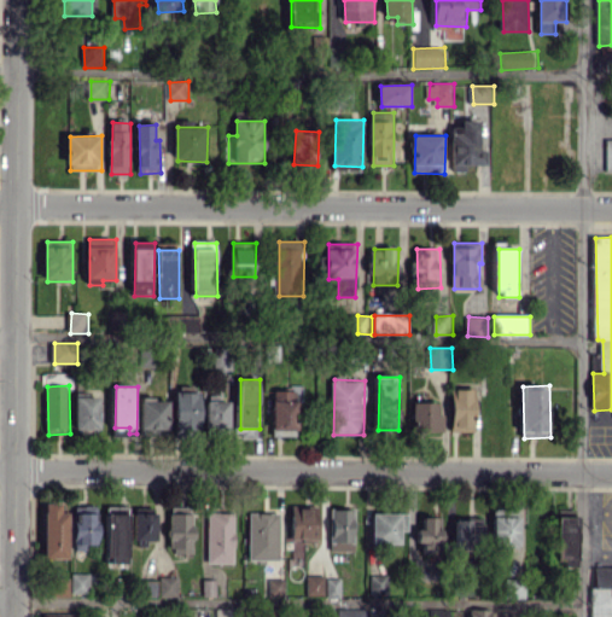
[(301,391),(274,391),(275,431),(301,430),(301,391)]
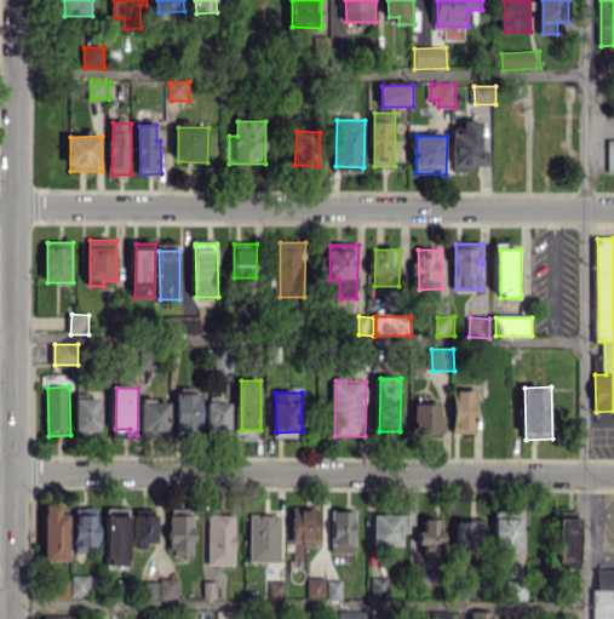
[(204,394),(179,394),(178,433),(204,434),(204,394)]
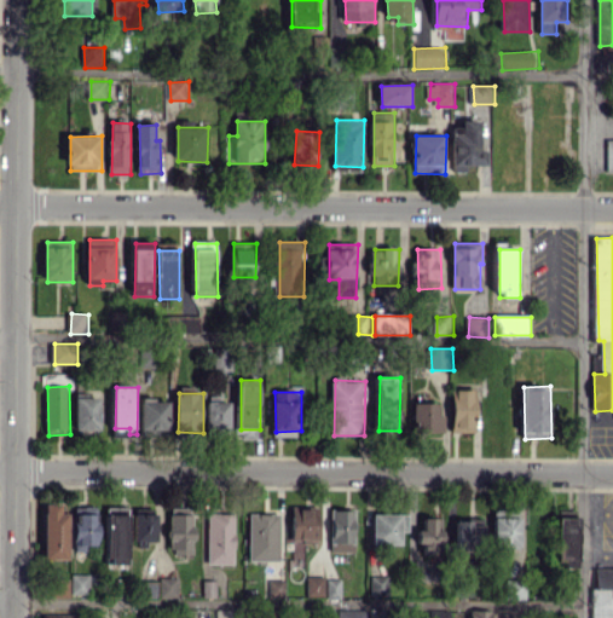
[(103,396),(79,396),(79,431),(103,431),(103,396)]
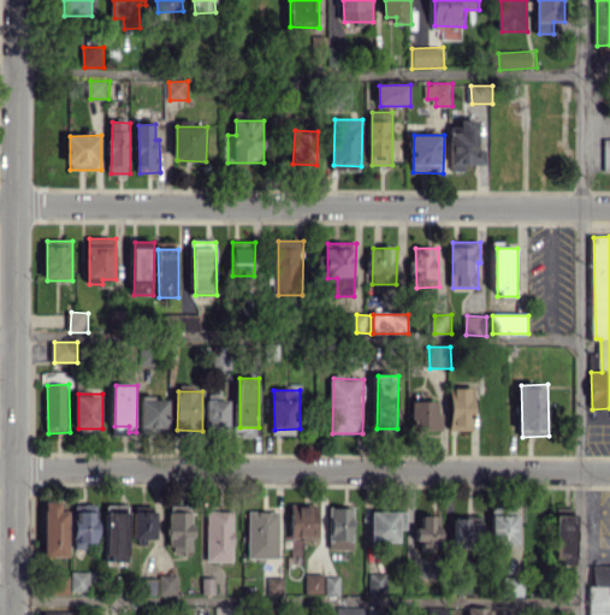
[(231,397),(209,397),(208,430),(231,430),(231,397)]
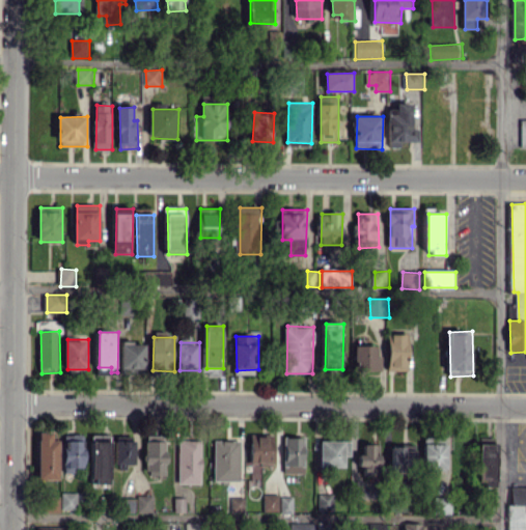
[(148,343),(123,343),(123,369),(147,369),(148,343)]
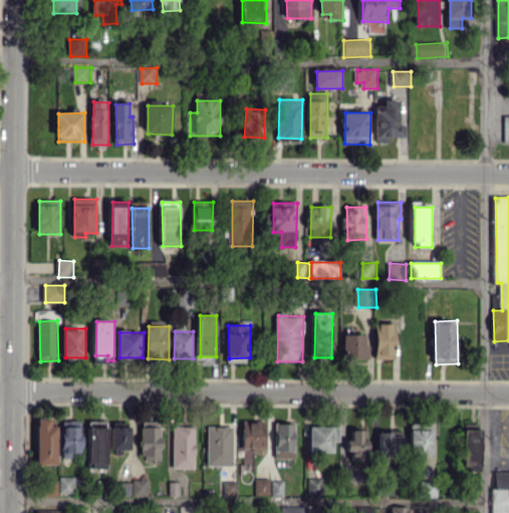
[(369,334),(345,335),(345,359),(369,358),(369,334)]
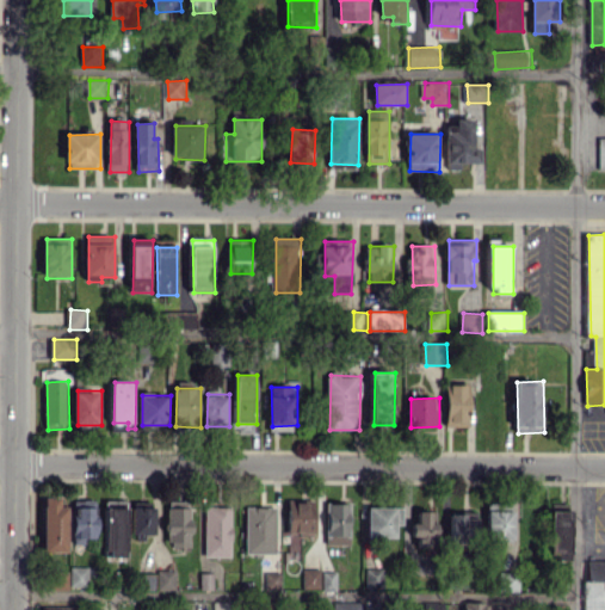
[(71,553),(71,506),(62,506),(62,498),(47,498),(47,553),(71,553)]
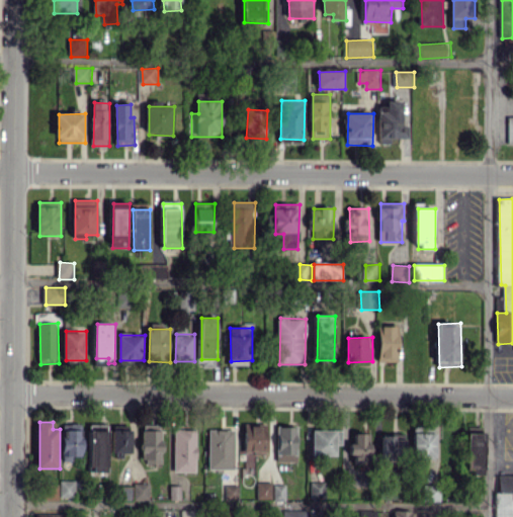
[(85,425),(65,424),(65,461),(77,462),(77,457),(85,457),(85,425)]
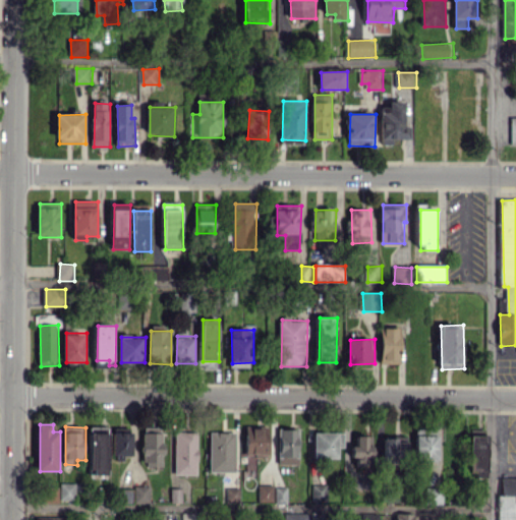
[(109,475),(111,427),(93,427),(92,470),(95,470),(95,475),(109,475)]
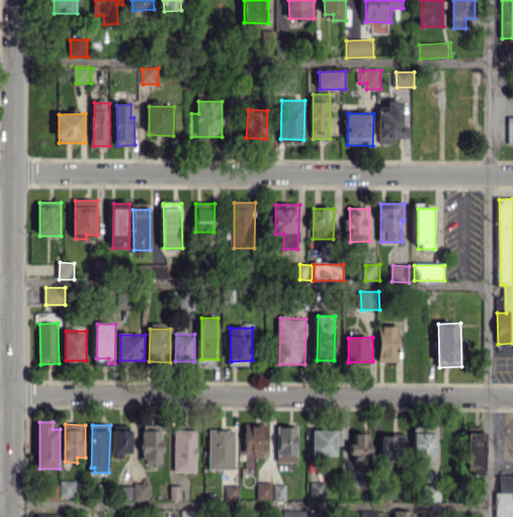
[(269,454),(270,426),(248,425),(247,466),(258,466),(258,454),(269,454)]
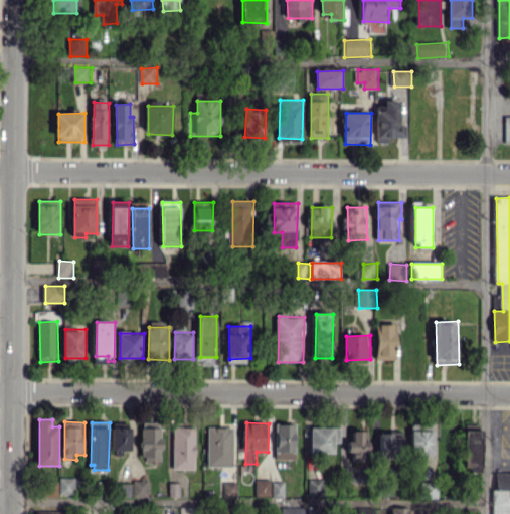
[(164,423),(144,423),(144,460),(163,461),(164,423)]
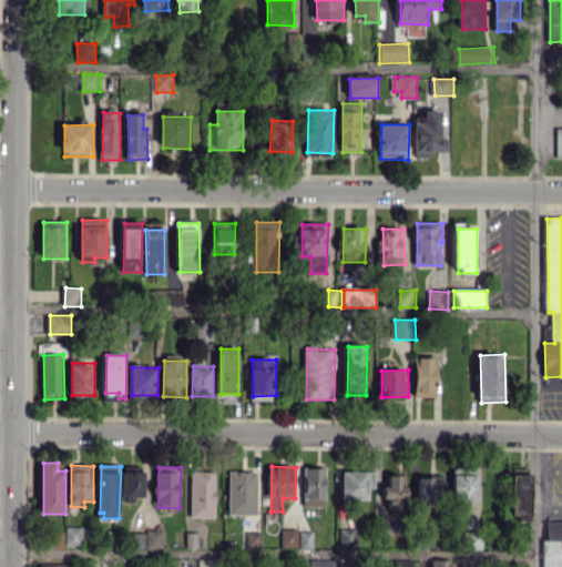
[(307,507),(328,507),(328,468),(306,468),(307,507)]
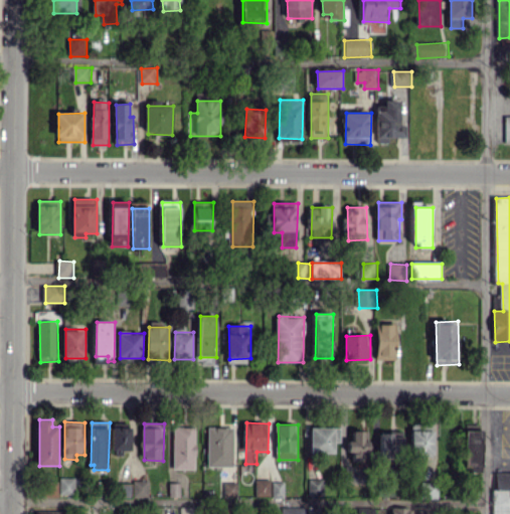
[(133,451),(133,427),(115,427),(115,456),(125,456),(125,451),(133,451)]
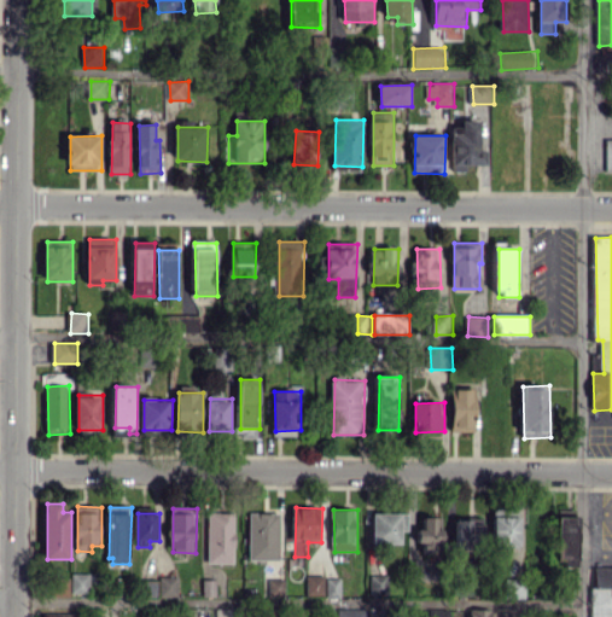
[(238,564),(237,513),(210,513),(211,564),(238,564)]
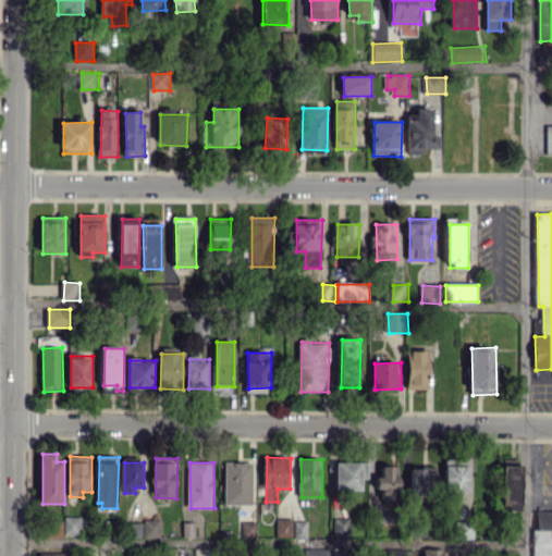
[(256,505),(255,462),(227,462),(228,506),(256,505)]
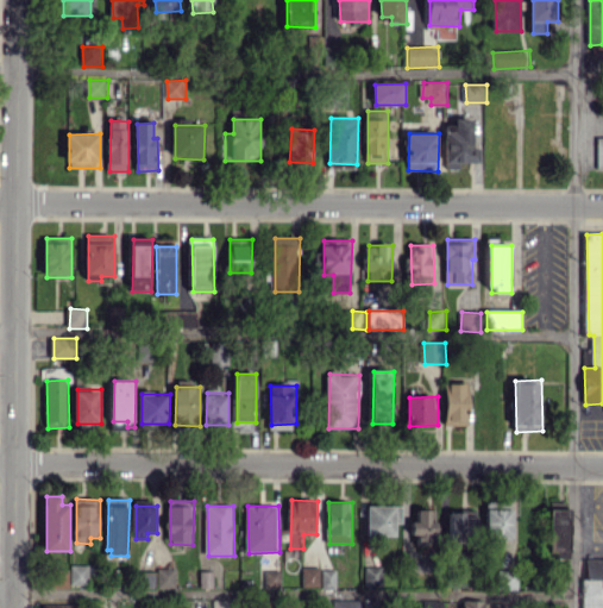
[(370,506),(369,536),(399,537),(399,524),(406,524),(406,507),(370,506)]
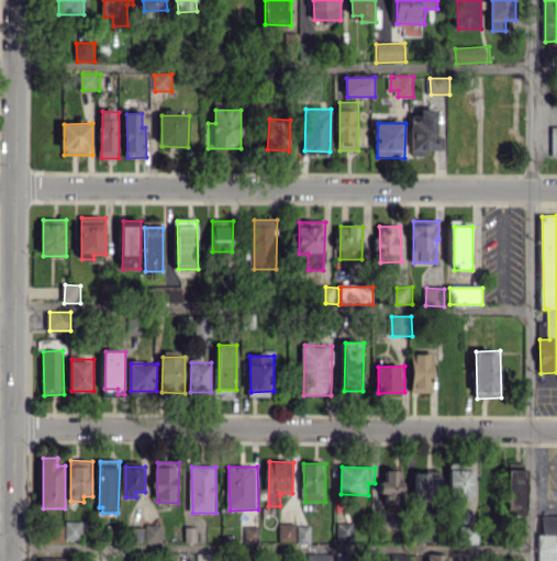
[(509,517),(527,518),(528,471),(510,470),(509,517)]
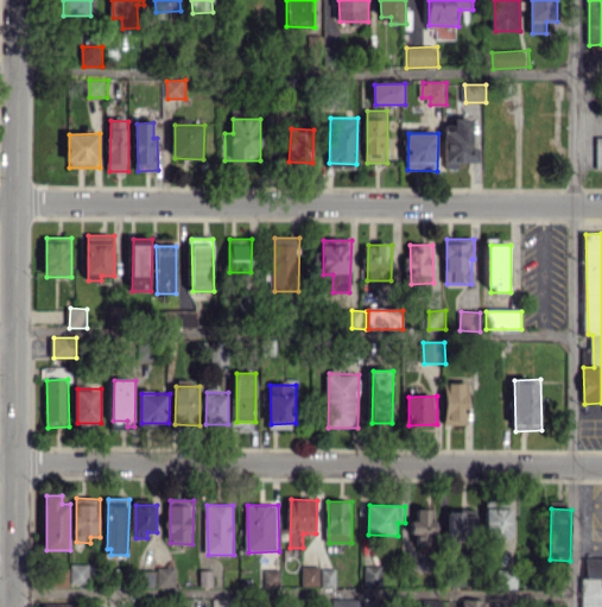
[(413,522),(412,535),(419,535),(418,545),(437,547),(437,510),(419,510),(418,522),(413,522)]
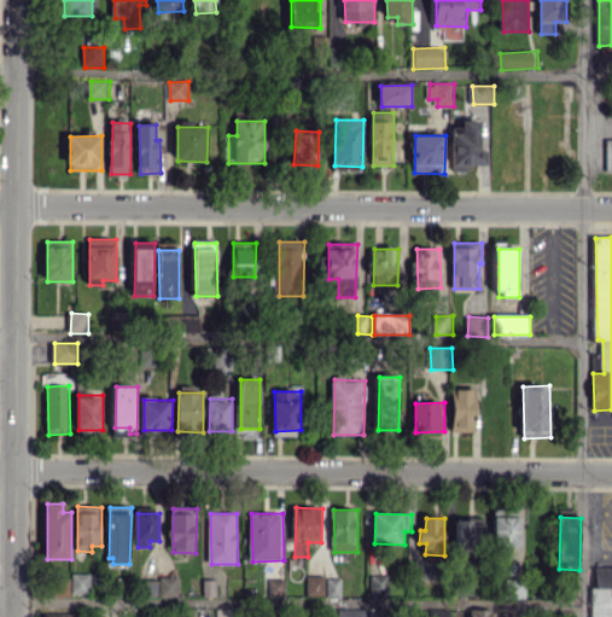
[(456,521),(455,549),(485,551),(487,521),(456,521)]
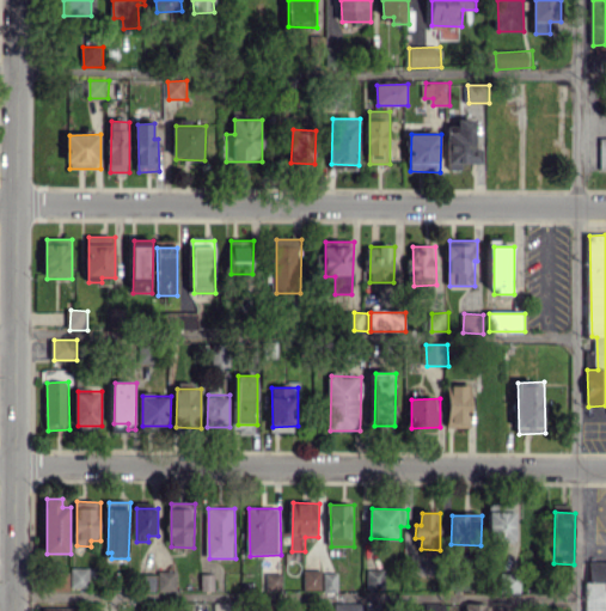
[(605,561),(589,561),(589,610),(605,610),(605,561)]
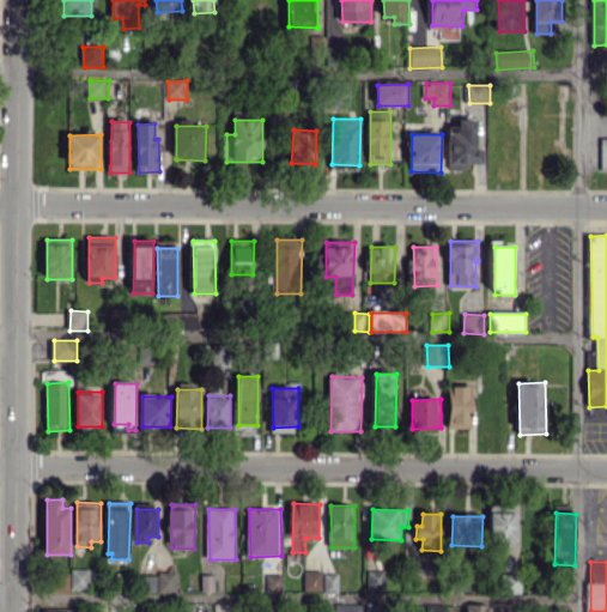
[(74,589),(92,589),(92,569),(74,570),(74,589)]
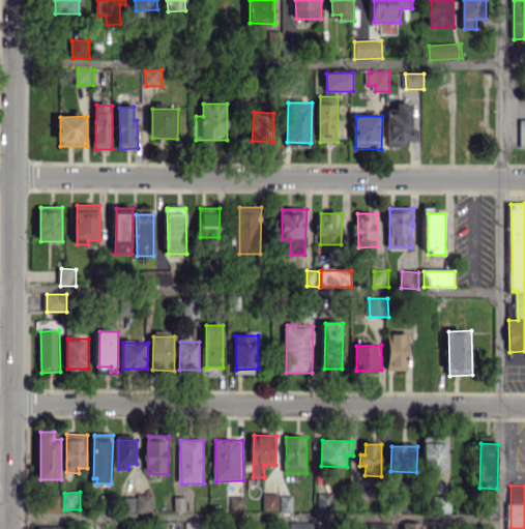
[(282,494),(267,494),(267,511),(282,511),(282,494)]
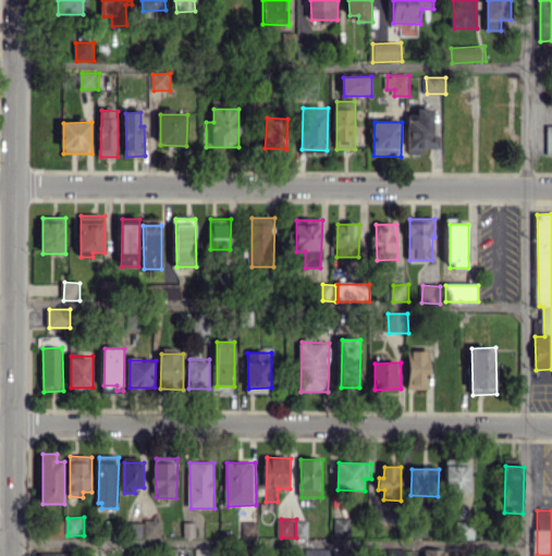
[(354,536),(354,519),(338,519),(338,536),(354,536)]
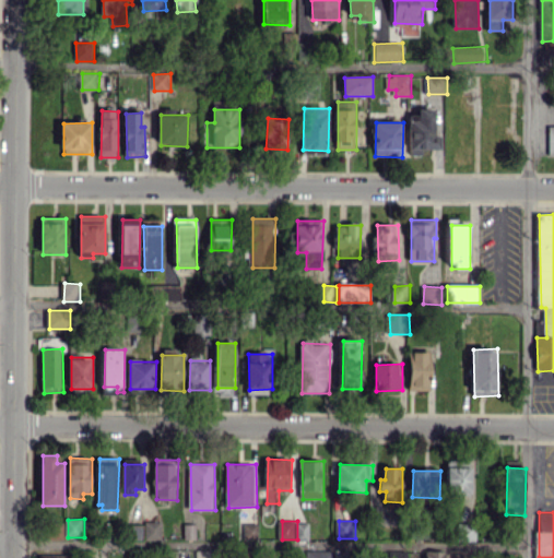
[(67,523),(54,522),(52,539),(67,541),(67,523)]
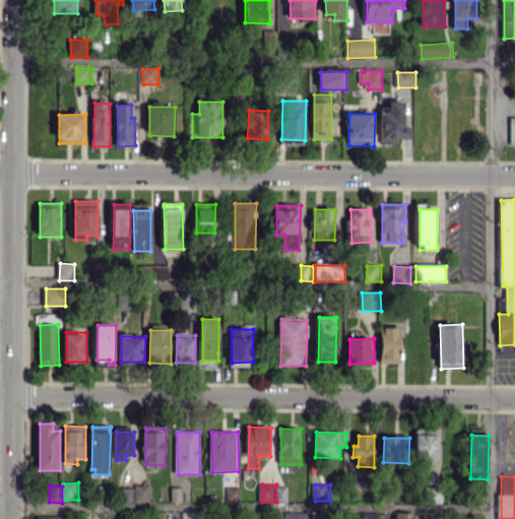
[(290,487),(277,488),(278,504),(290,503),(290,487)]
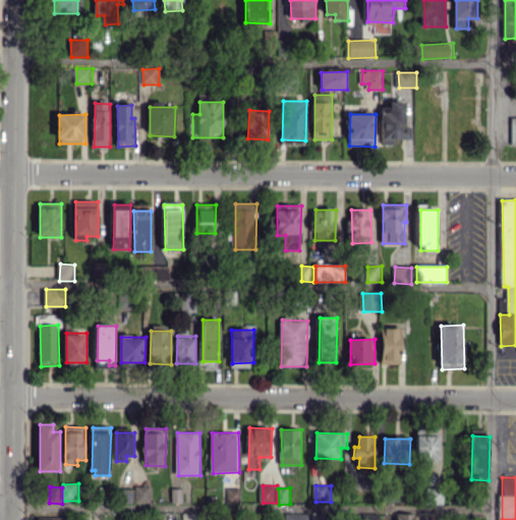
[(243,504),(243,488),(229,488),(228,504),(243,504)]
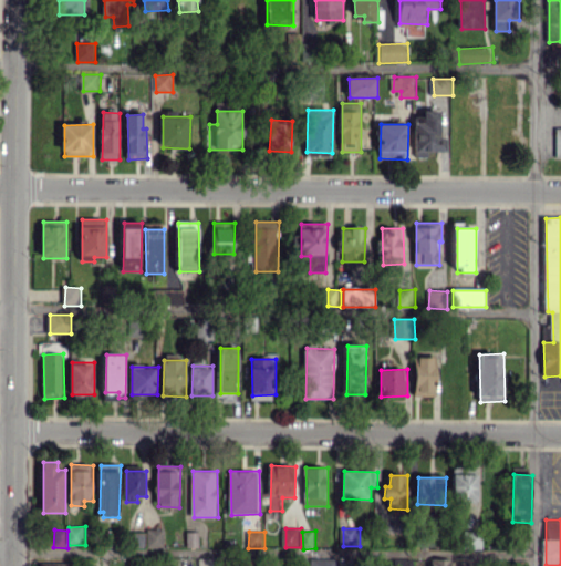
[(484,532),(465,532),(465,549),(484,549),(484,532)]
